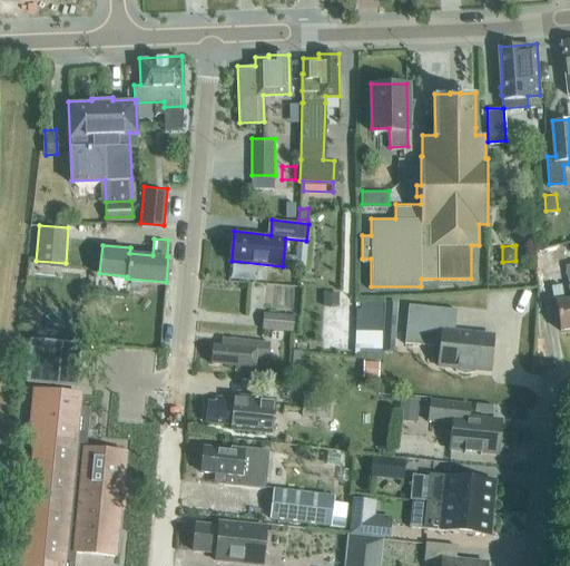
[(557,273),(560,251),(546,249),(542,271),(557,273)]
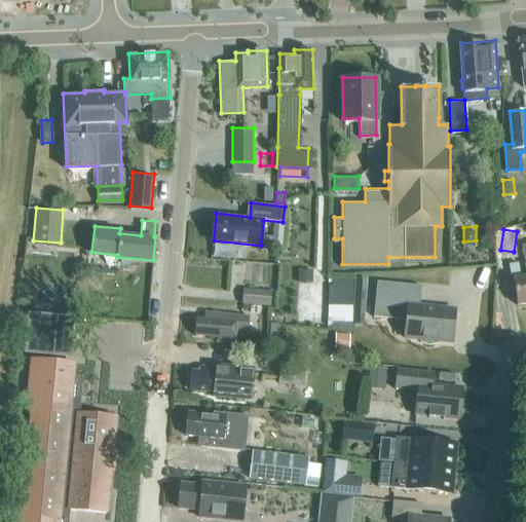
[(525,300),(525,243),(522,244),(525,274),(513,275),(517,302),(525,300)]
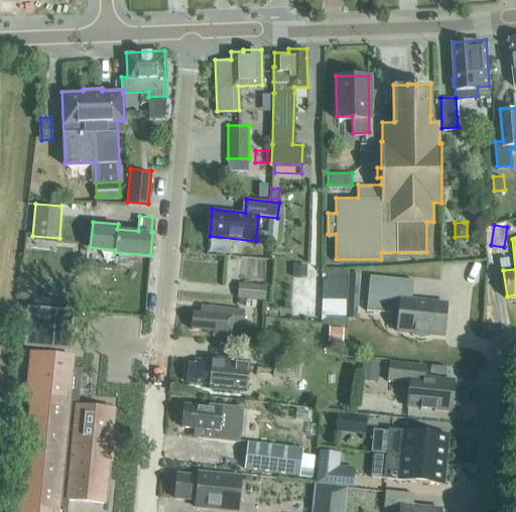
[(293,273),(304,273),(304,262),(293,262),(293,273)]
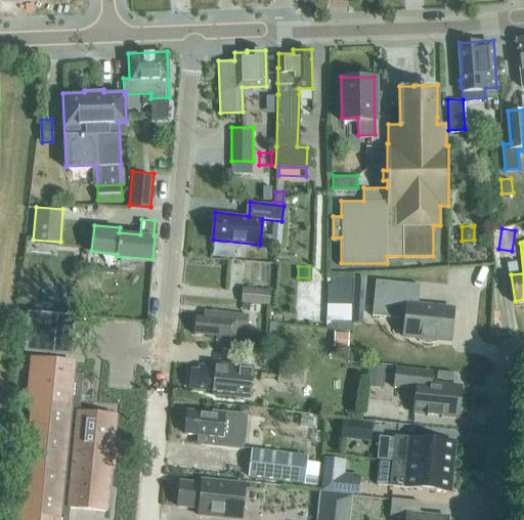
[(453,307),(418,304),(420,282),(376,277),(372,314),(405,317),(403,336),(419,337),(419,340),(427,343),(436,341),(437,339),(450,340),(453,307)]
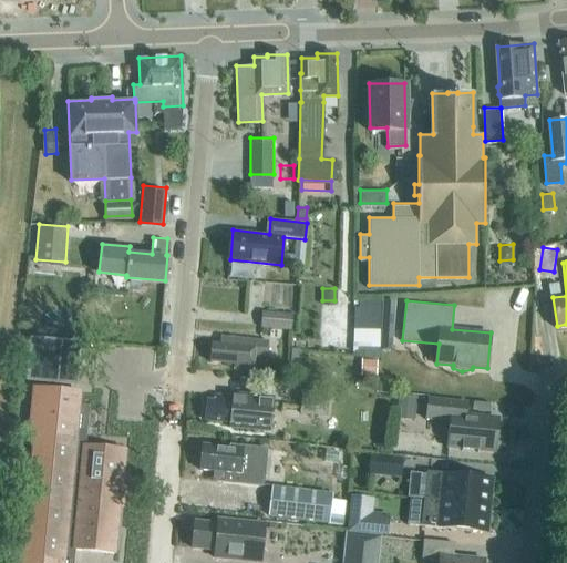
[(393,346),(394,309),(382,308),(379,346),(393,346)]
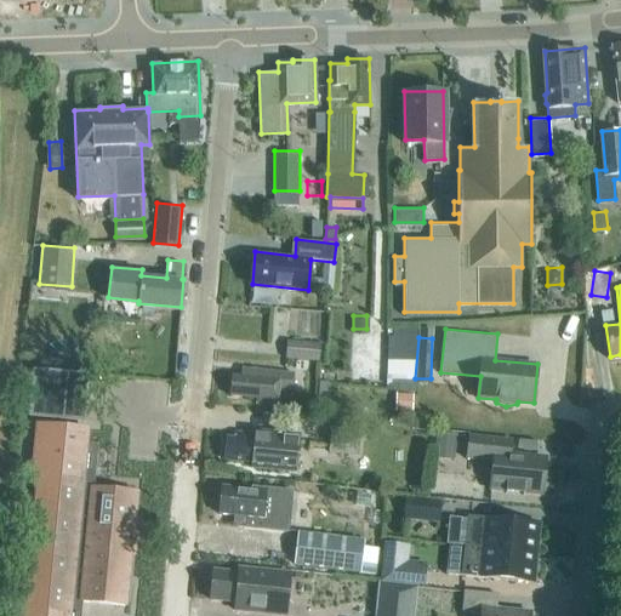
[(318,359),(320,342),(286,338),(284,355),(318,359)]
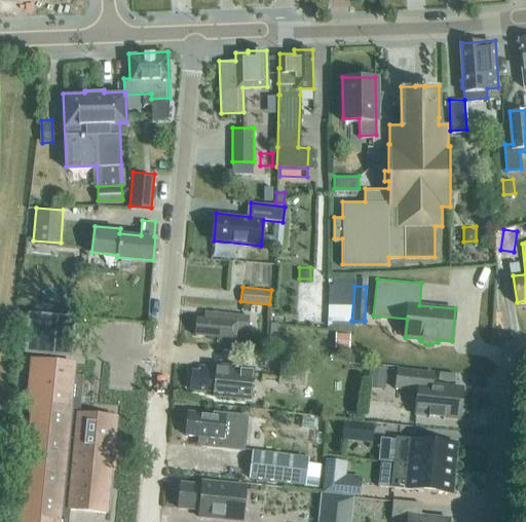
[(54,353),(59,312),(28,309),(24,350),(54,353)]
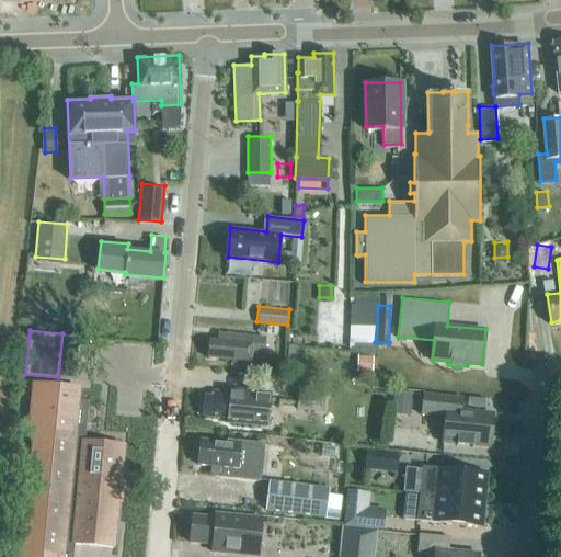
[(264,351),(266,337),(219,331),(218,338),(209,337),(207,355),(231,359),(231,363),(251,365),(252,350),(264,351)]
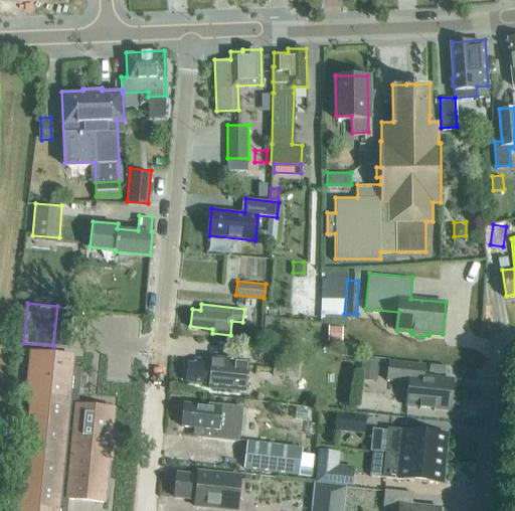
[(297,375),(300,350),(276,348),(273,372),(297,375)]
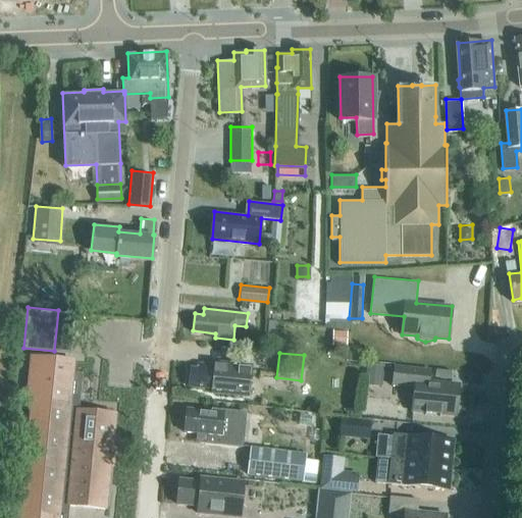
[(17,510),(16,517),(67,517),(69,503),(106,506),(106,498),(107,486),(108,481),(110,463),(114,464),(116,452),(116,446),(117,434),(112,433),(114,418),(114,412),(79,409),(82,372),(72,371),(73,359),(32,355),(28,398),(34,399),(31,425),(25,425),(20,483),(24,483),(22,511),(17,510)]
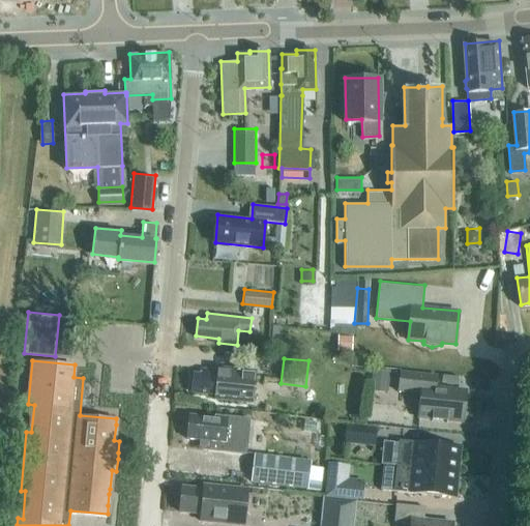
[(254,373),(241,372),(201,368),(200,373),(193,372),(190,389),(214,391),(213,397),(251,400),(254,373)]
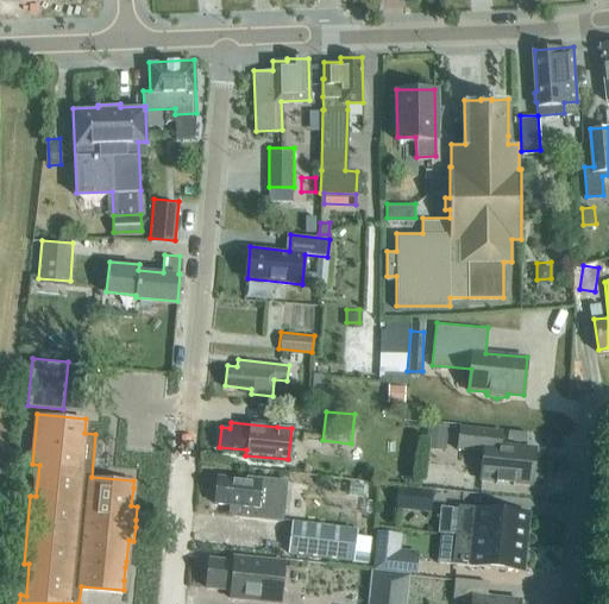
[(428,446),(445,447),(446,425),(429,423),(428,446)]
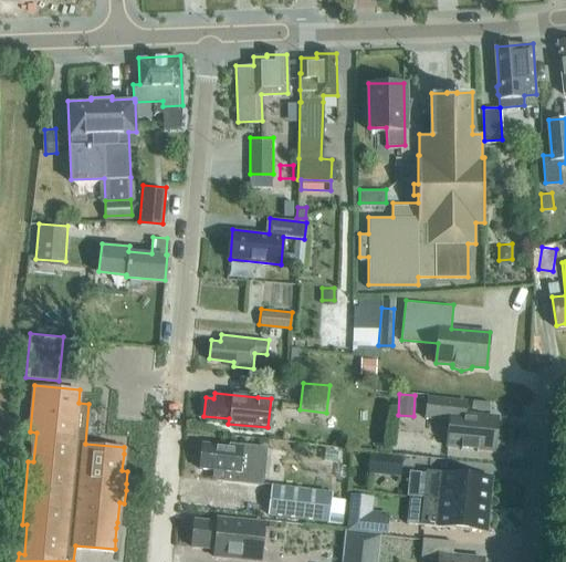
[(498,448),(501,415),(469,412),(471,398),(431,394),(429,415),(440,416),(441,408),(454,410),(450,443),(498,448)]
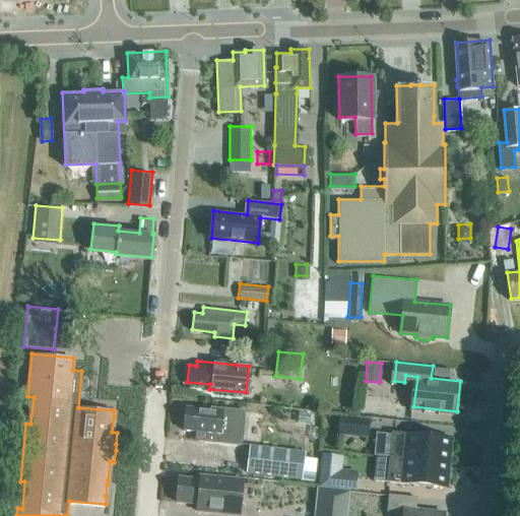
[(263,424),(263,427),(278,428),(280,408),(265,407),(265,404),(248,402),(248,405),(222,402),(221,407),(210,406),(209,408),(185,405),(183,428),(218,431),(219,420),(219,418),(263,424)]
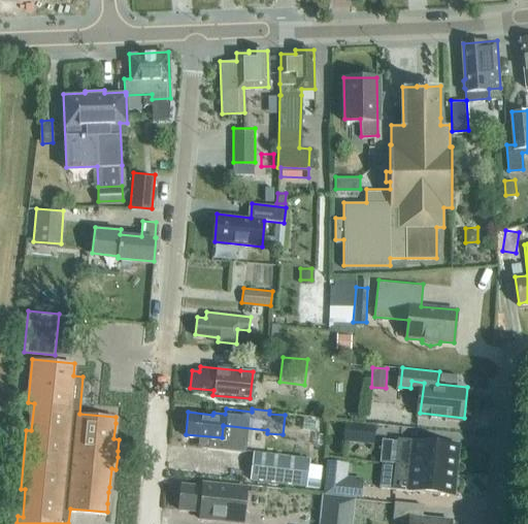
[(343,438),(359,439),(361,421),(345,419),(343,438)]
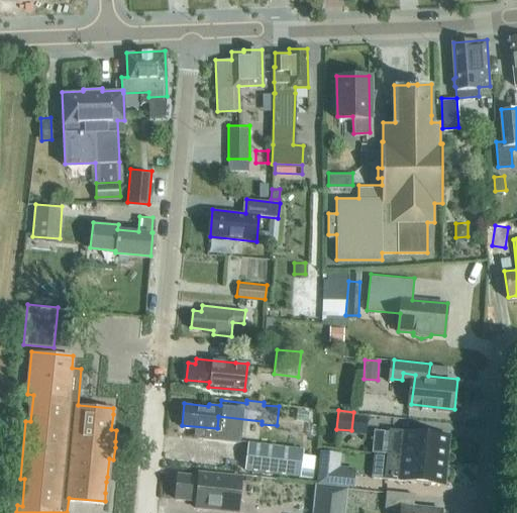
[(392,426),(389,451),(448,457),(451,433),(392,426)]
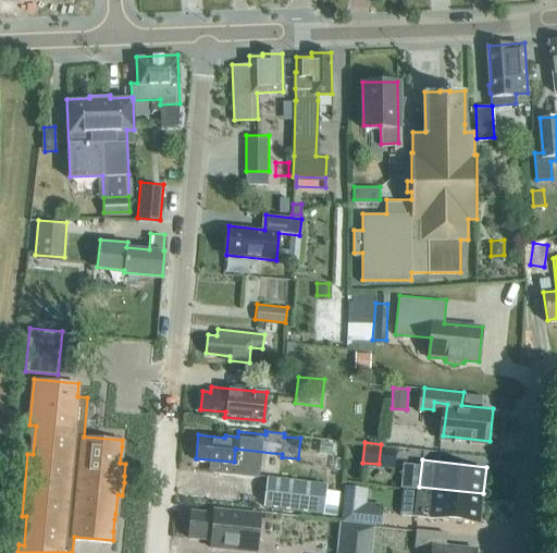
[(265,505),(321,511),(324,481),(269,475),(265,505)]
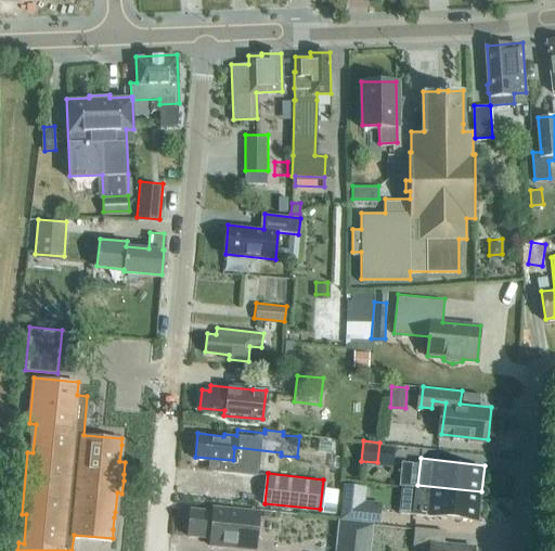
[(363,502),(365,486),(344,484),(340,519),(377,522),(379,503),(363,502)]
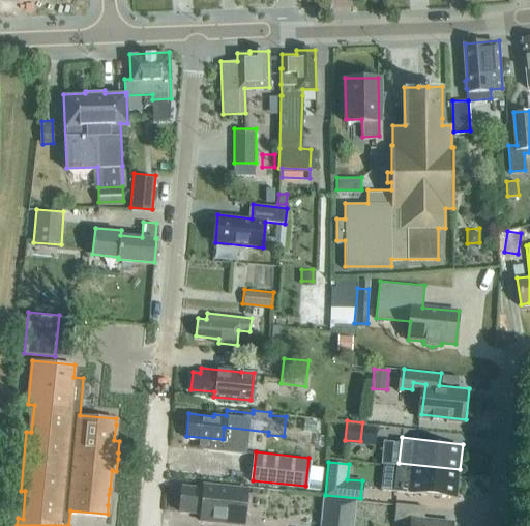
[(458,495),(460,469),(399,463),(395,488),(458,495)]
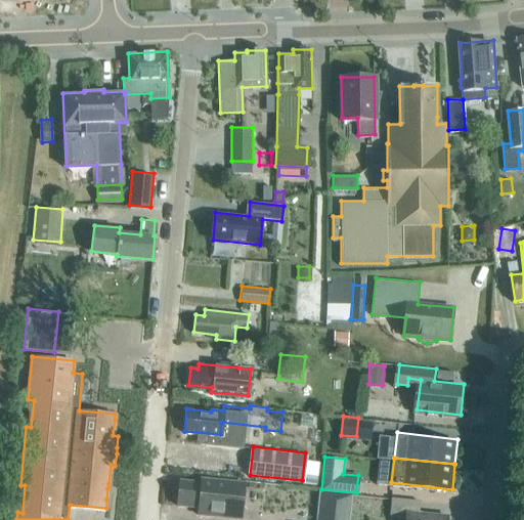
[(241,517),(245,481),(202,477),(201,481),(186,479),(185,484),(179,483),(177,504),(199,506),(199,513),(241,517)]
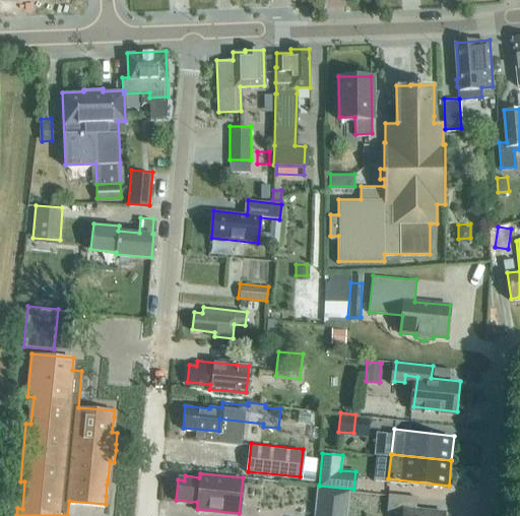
[(319,487),(315,515),(345,515),(349,490),(319,487)]
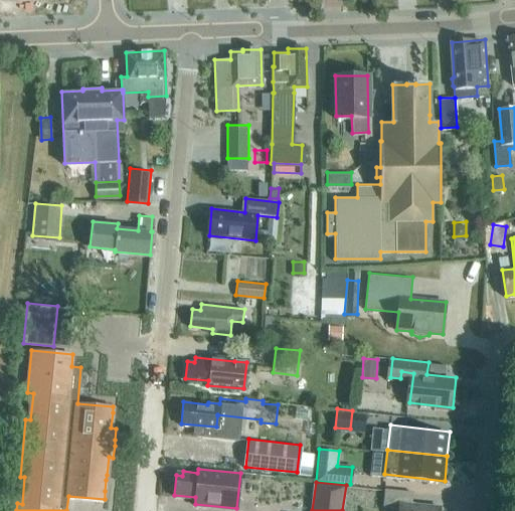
[(441,510),(442,505),(413,502),(414,490),(386,487),(384,504),(400,506),(399,510),(441,510)]
